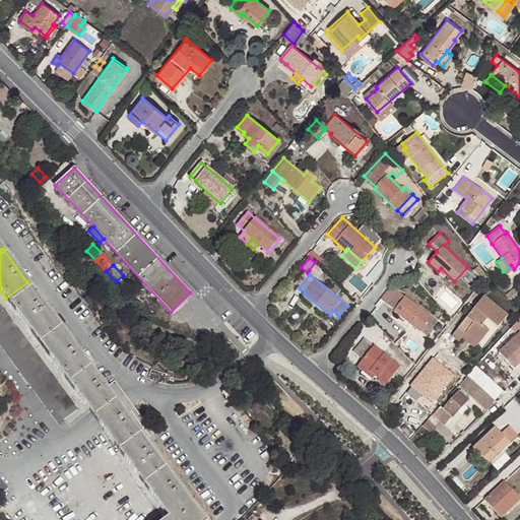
[(57,322),(27,282),(5,299),(20,318),(36,339),(57,322)]
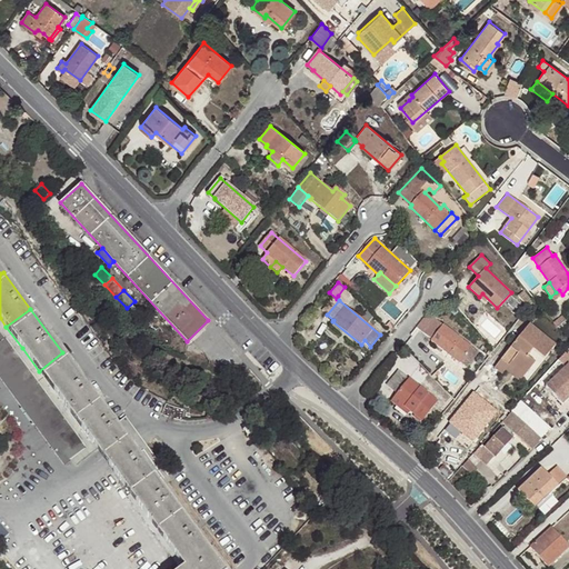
[(426,316),(425,316),(432,321),(435,319),(437,316),(430,310),(426,316)]
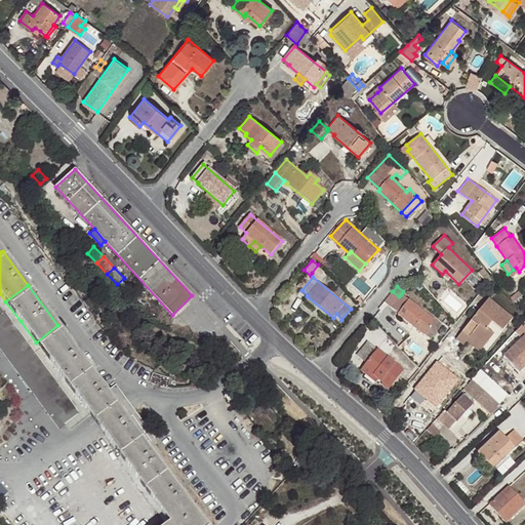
[(407,298),(401,294),(399,296),(390,307),(398,313),(397,314),(422,334),(434,320),(407,298)]
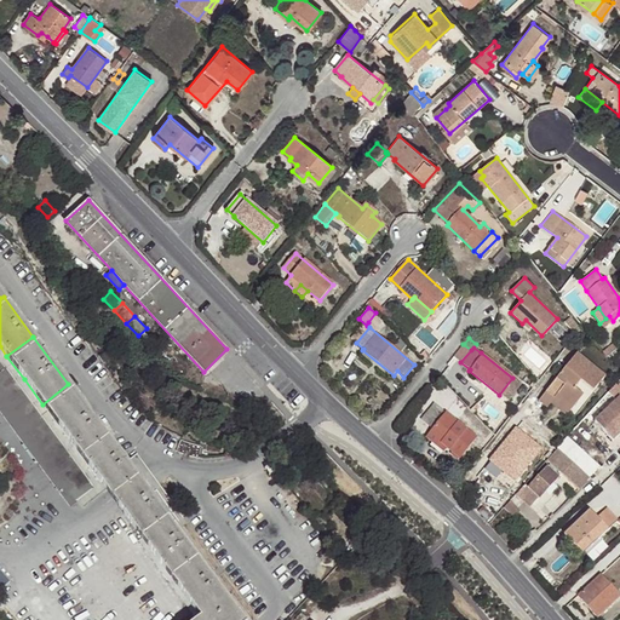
[(563,402),(572,408),(583,395),(575,388),(581,380),(592,391),(606,375),(578,352),(539,401),(546,407),(550,402),(554,399),(561,405),(563,402)]
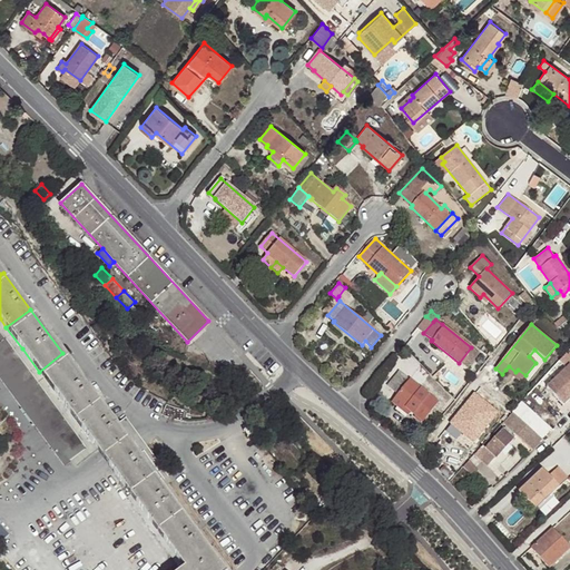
[(0,342),(0,366),(69,461),(85,449),(5,338),(0,342)]
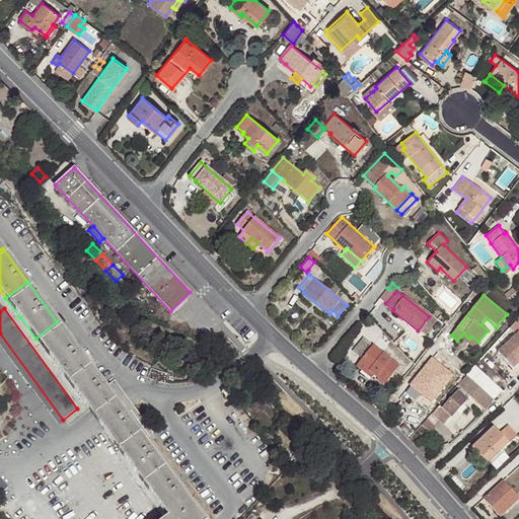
[(435,320),(429,316),(418,330),(424,335),(435,320)]
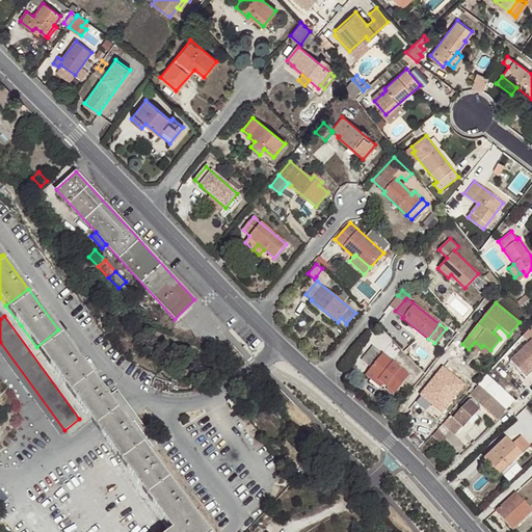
[(89,371),(58,329),(36,347),(51,367),(65,387),(89,371)]
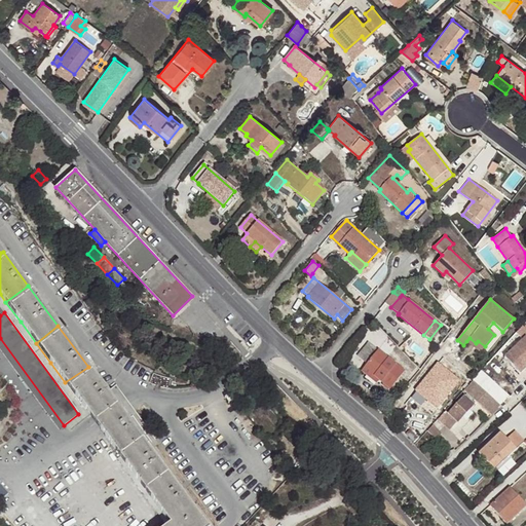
[(520,373),(525,367),(525,336),(503,357),(520,373)]
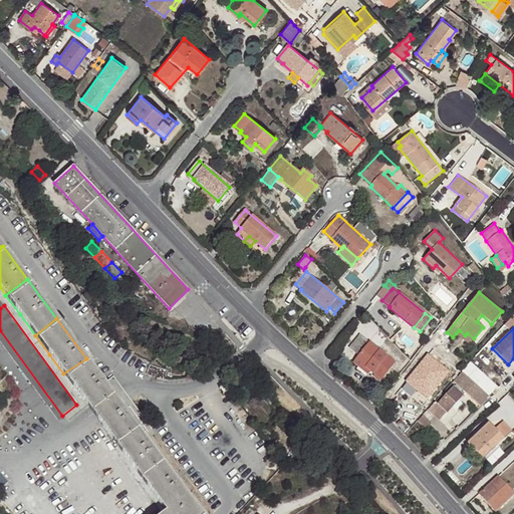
[(469,344),(474,338),(467,333),(465,335),(459,330),(456,333),(469,344)]
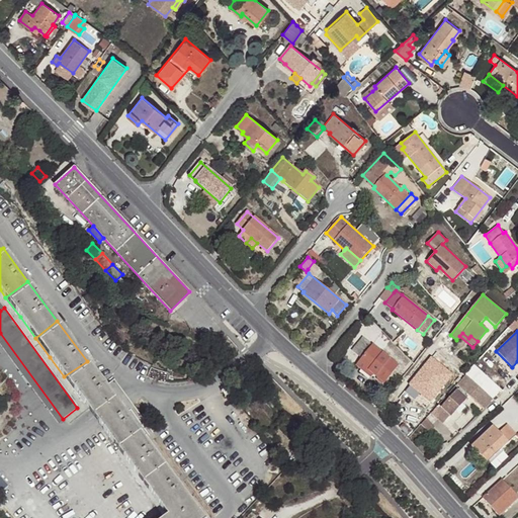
[(372,366),(370,369),(384,380),(398,364),(363,336),(352,349),(362,358),(372,366)]
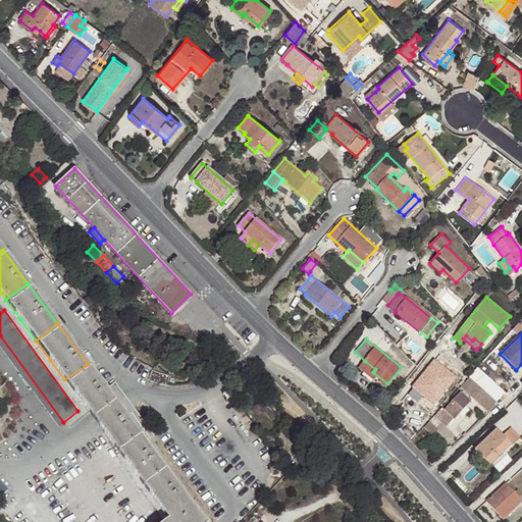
[(370,376),(373,372),(375,369),(365,361),(359,367),(370,376)]
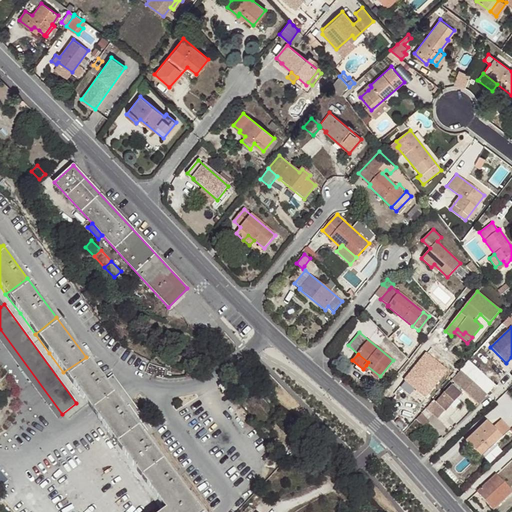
[(427,354),(405,380),(425,397),(447,370),(427,354)]
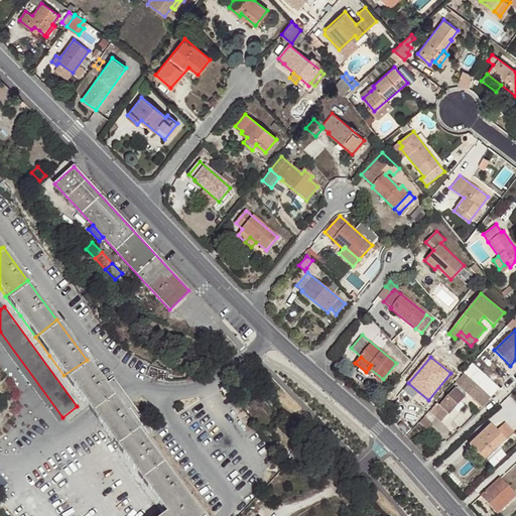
[(111,393),(87,360),(63,375),(76,391),(90,410),(111,393)]
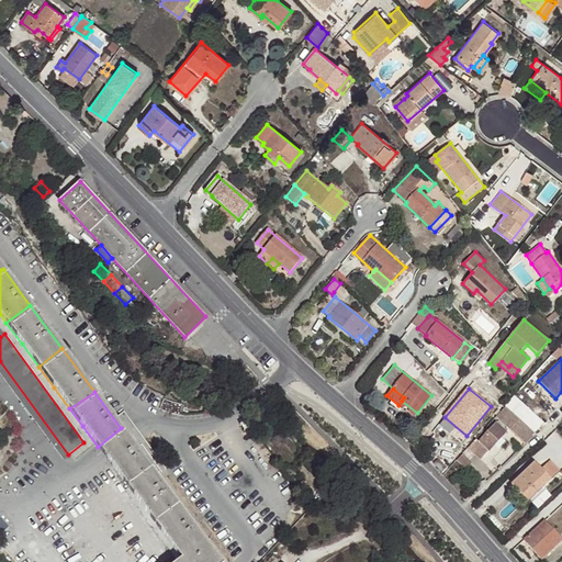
[(513,414),(505,406),(495,417),(524,444),(534,434),(525,425),(518,419),(513,414)]
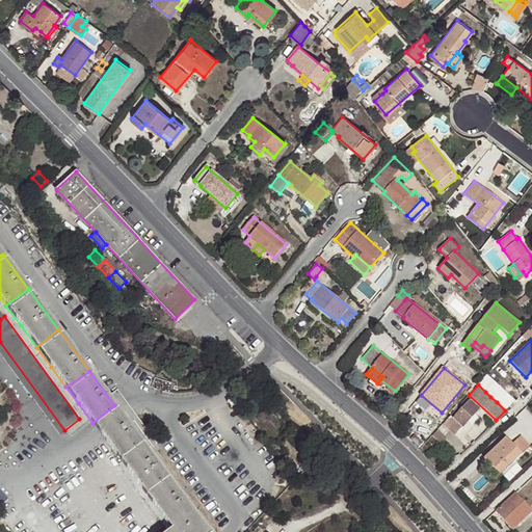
[(488,388),(485,392),(490,397),(495,393),(488,388)]
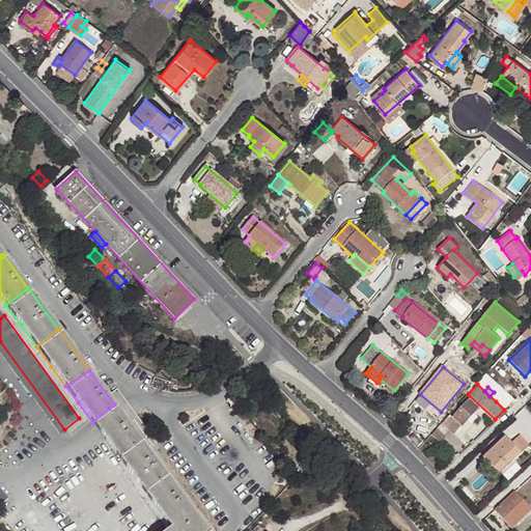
[(490,396),(496,401),(501,395),(495,390),(494,392),(490,396)]
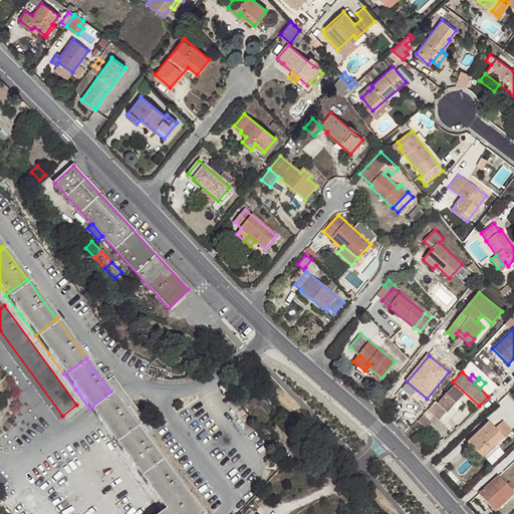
[(219,390),(222,394),(229,389),(227,383),(219,390)]
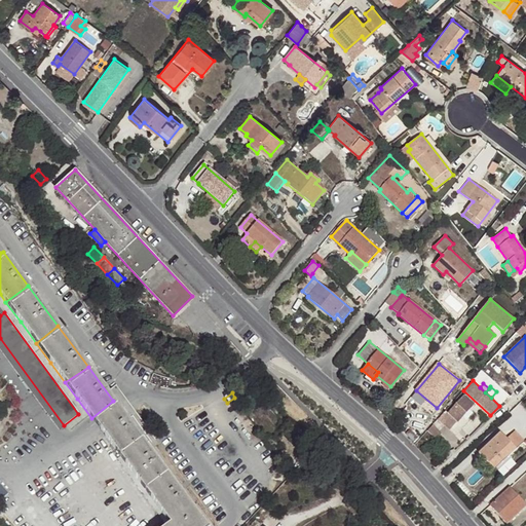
[(449,429),(473,404),(464,397),(441,422),(449,429)]
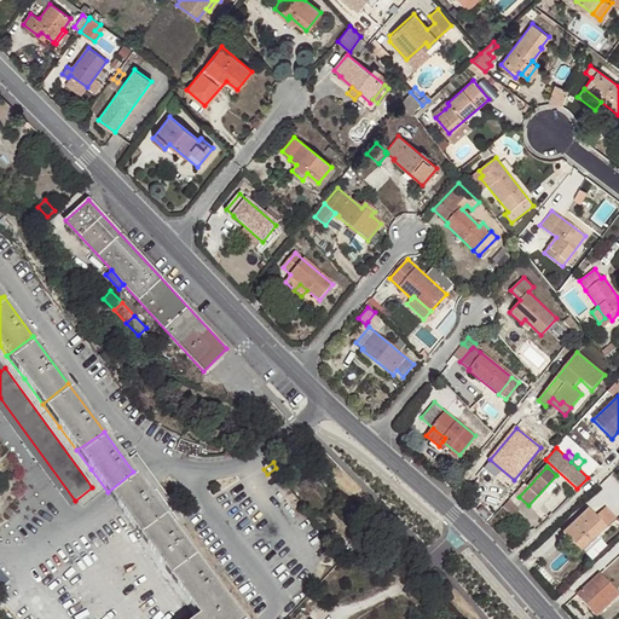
[(150,495),(133,472),(108,492),(138,533),(163,513),(150,495)]
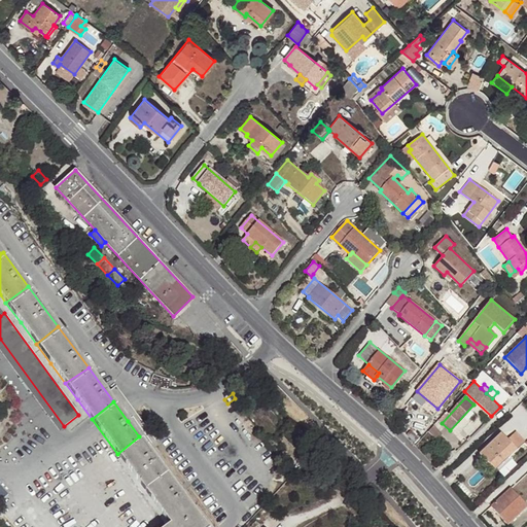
[(526,414),(525,416),(520,411),(502,427),(511,435),(519,427),(521,429),(526,422),(526,414)]
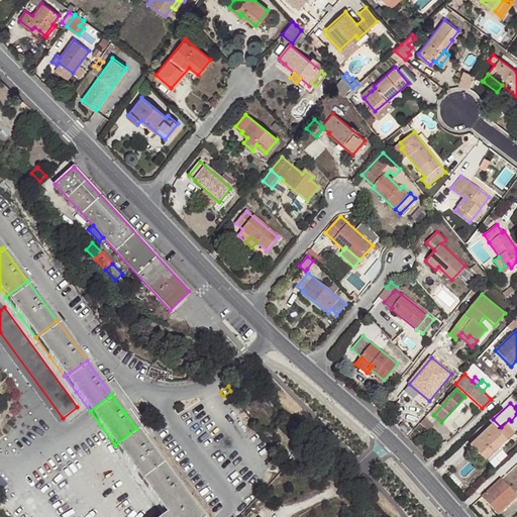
[(500,449),(515,435),(506,424),(498,431),(493,426),(472,446),(485,460),(499,448),(500,449)]
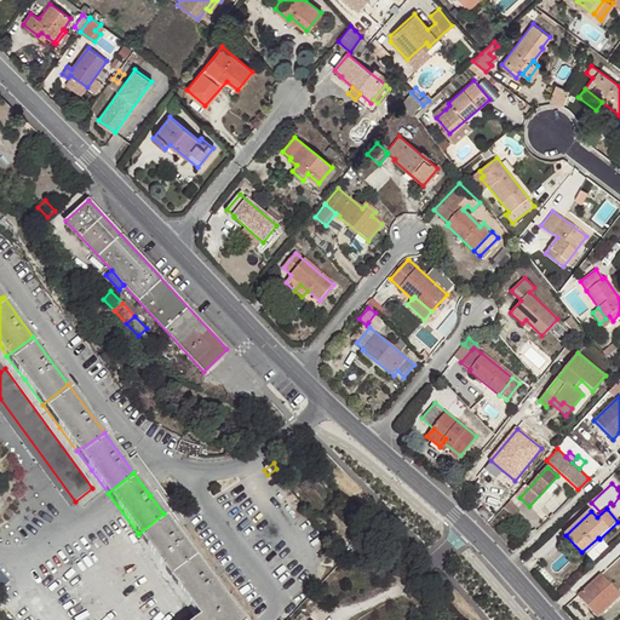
[(178,533),(164,514),(138,534),(168,574),(194,555),(178,533)]
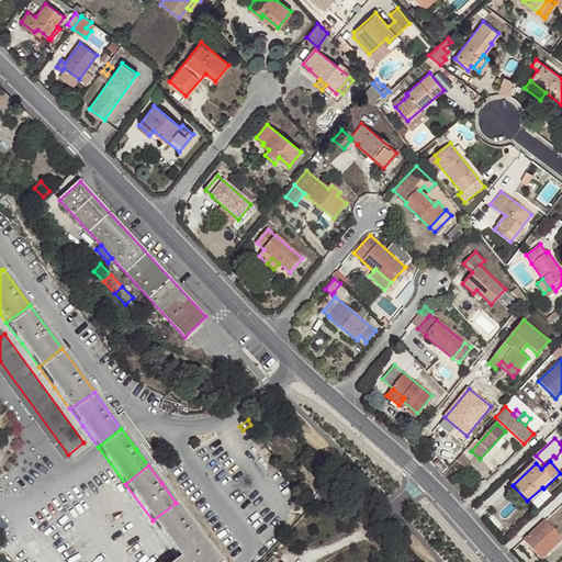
[(176,503),(153,520),(181,560),(205,542),(184,515),(176,503)]
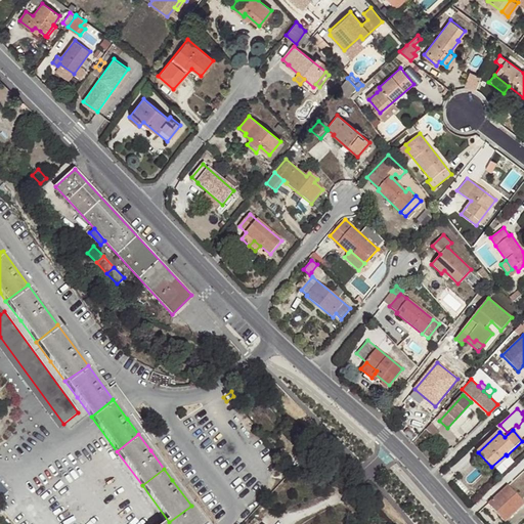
[(488,504),(506,521),(523,504),(508,486),(488,504)]
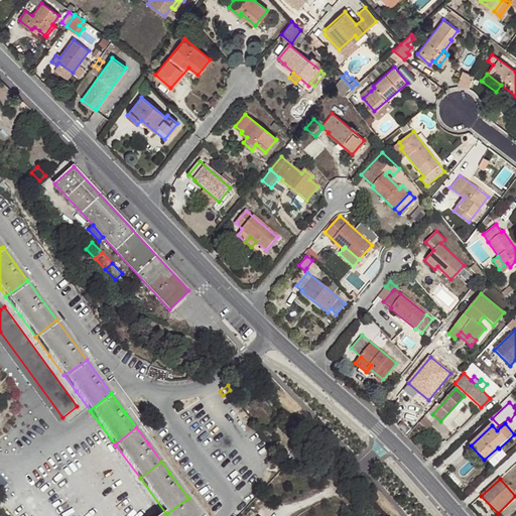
[(202,515),(188,498),(164,515),(202,515)]
